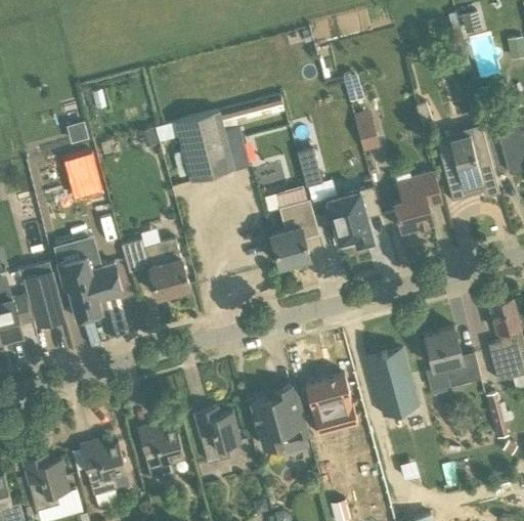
[(460,16),(464,30),(480,26),(476,12),(460,16)]
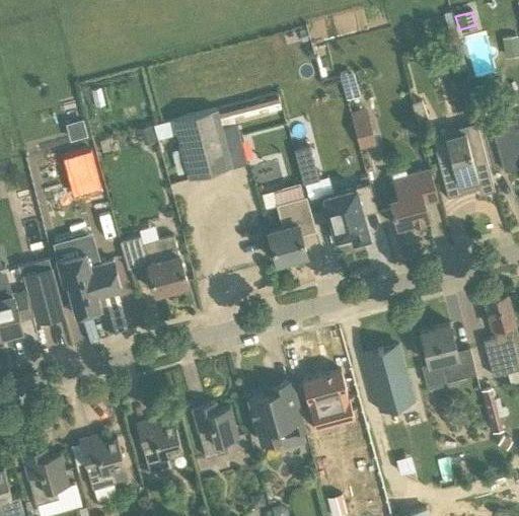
[(447,26),(446,26),(449,38),(450,38),(457,35),(456,31),(454,24),(447,26)]
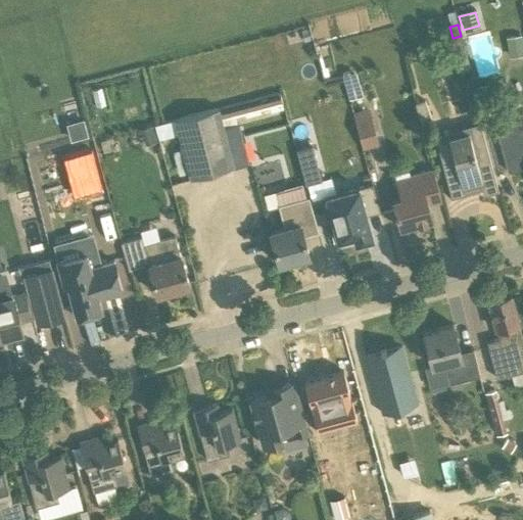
[(509,62),(522,58),(522,45),(522,38),(505,41),(509,62)]
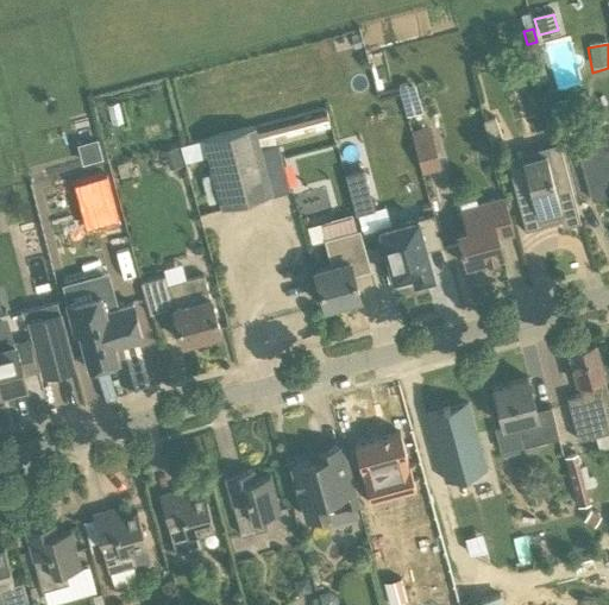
[(326,112),(255,130),(258,143),(275,139),(330,125),(326,112)]
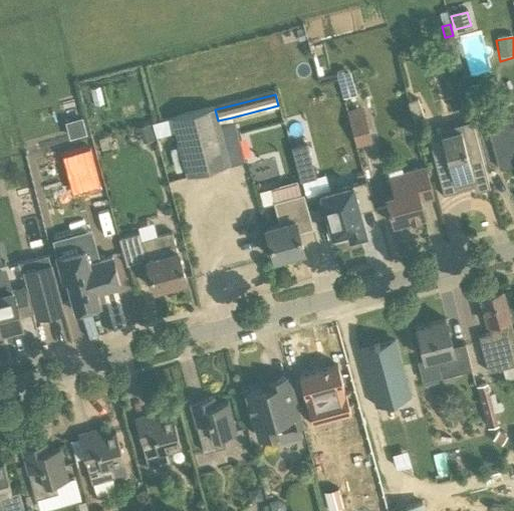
[(415,132),(425,122),(417,101),(407,104),(415,132)]
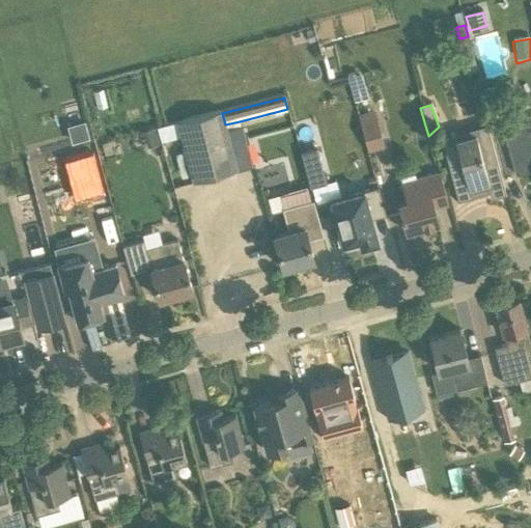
[(222,113),(176,126),(194,186),(238,174),(228,134),(225,124),(222,113)]
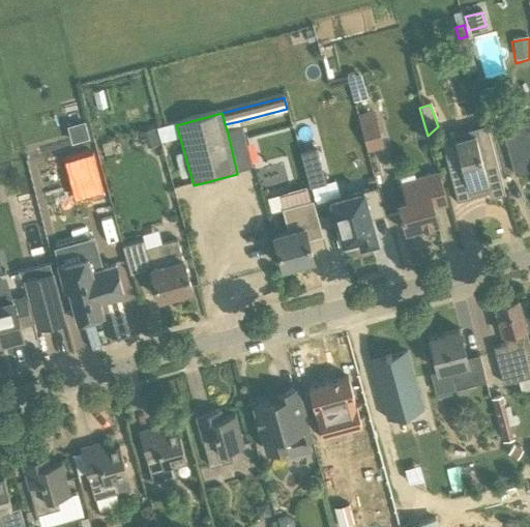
[(370,151),(384,147),(375,115),(361,119),(370,151)]
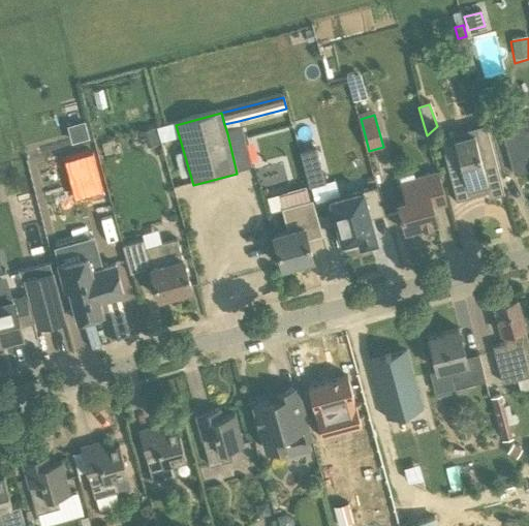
[(66,142),(84,138),(81,121),(63,125),(66,142)]
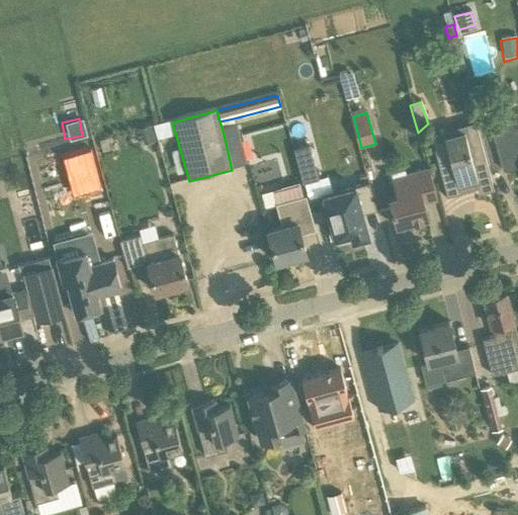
[(234,118),(220,121),(223,131),(236,126),(234,118)]
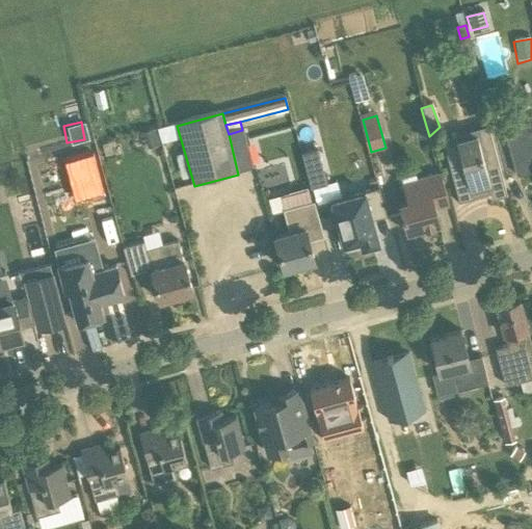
[(442,137),(459,205),(474,201),(474,200),(490,195),(491,202),(507,197),(487,125),(442,137)]
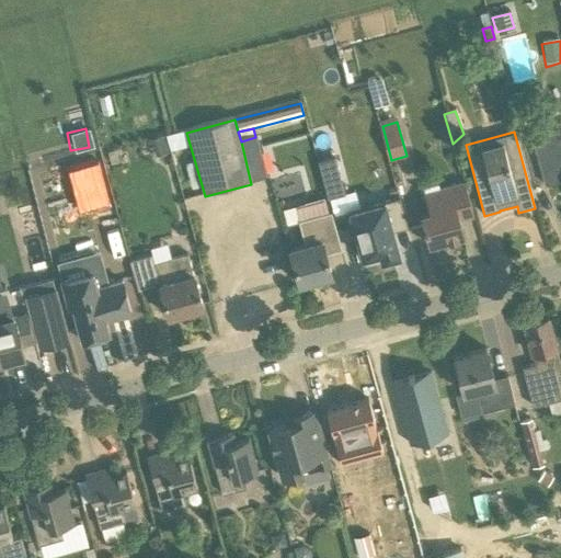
[(560,133),(531,141),(545,188),(560,182),(560,133)]
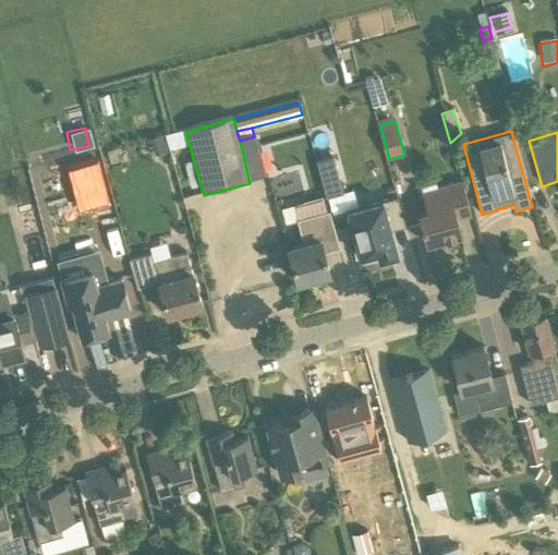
[(164,137),(156,140),(160,157),(167,155),(169,155),(164,137)]
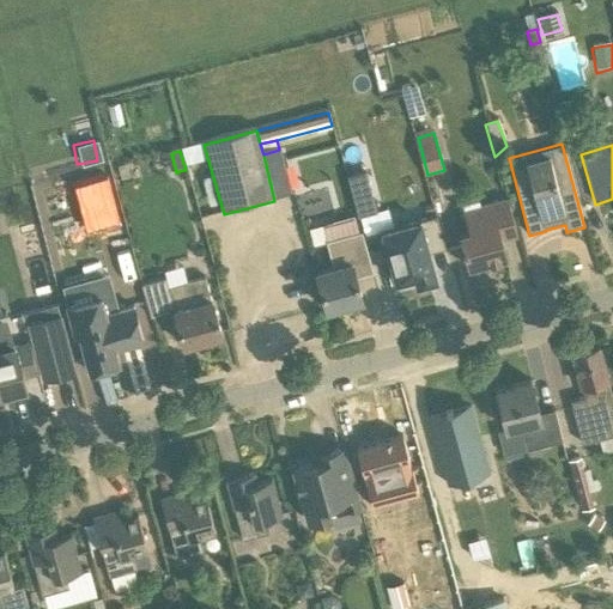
[(366,175),(349,178),(359,219),(377,214),(366,175)]
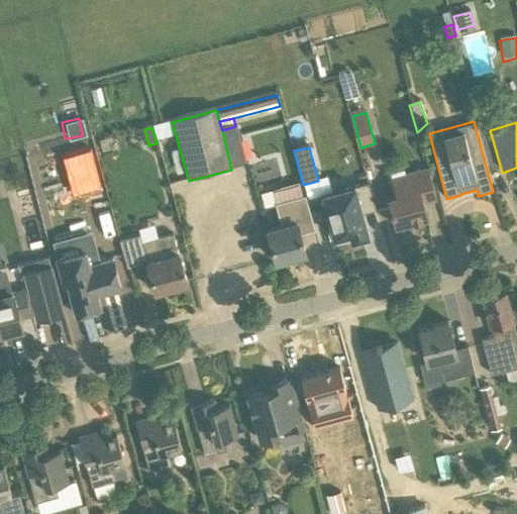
[(100,189),(90,151),(63,159),(73,196),(100,189)]
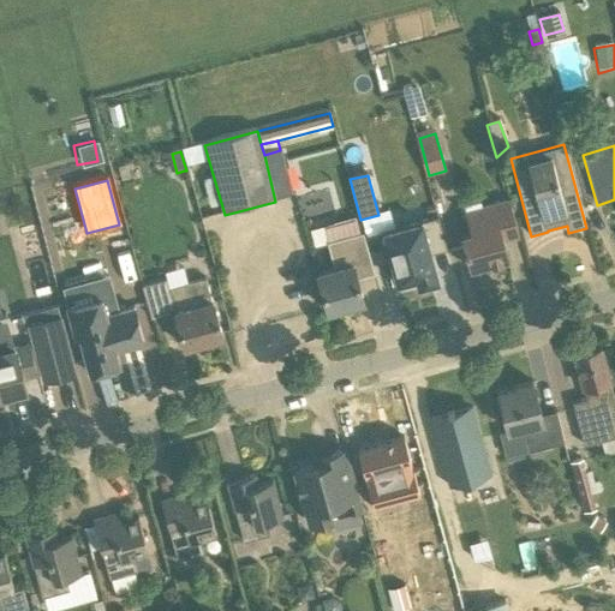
[(466,253),(471,273),(508,263),(503,244),(519,239),(509,203),(482,210),(481,204),(464,209),(471,235),(461,238),(465,250),(464,250),(465,253),(466,253)]
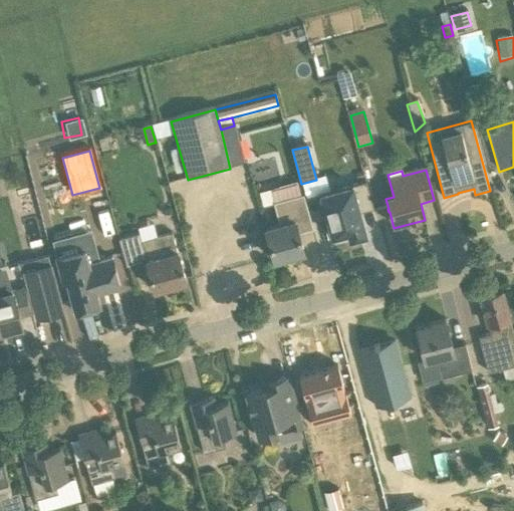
[(351,239),(360,237),(359,232),(366,230),(360,208),(372,205),(366,181),(341,188),(343,198),(318,205),(322,220),(327,218),(332,238),(350,234),(351,239)]
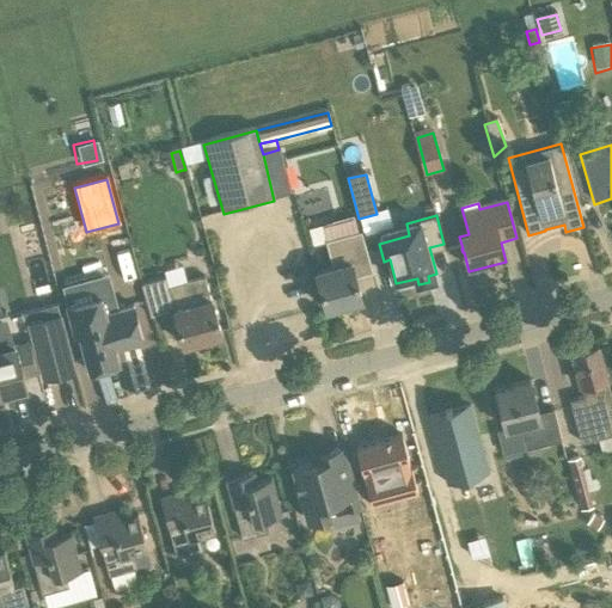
[(337,241),(326,244),(334,270),(317,275),(326,312),(362,302),(356,280),(373,275),(361,234),(359,234),(355,219),(332,226),(337,241)]
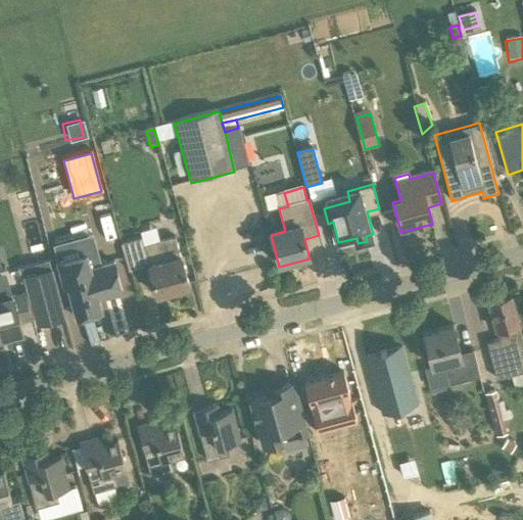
[(129,274),(149,268),(157,297),(189,288),(181,258),(181,260),(175,239),(144,248),(142,239),(121,245),(129,274)]
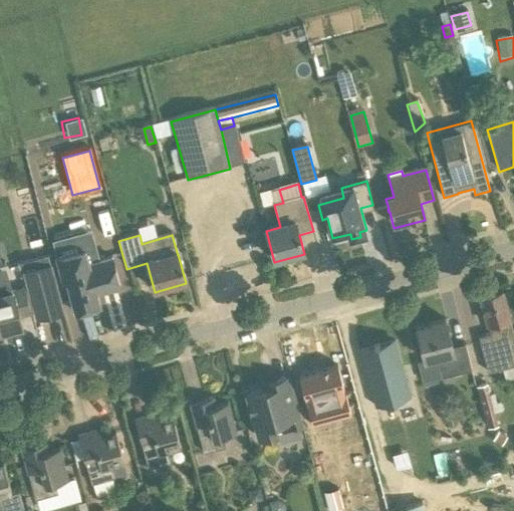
[(84,252),(55,260),(62,285),(68,283),(76,314),(101,307),(98,295),(119,290),(111,259),(88,265),(84,252)]
